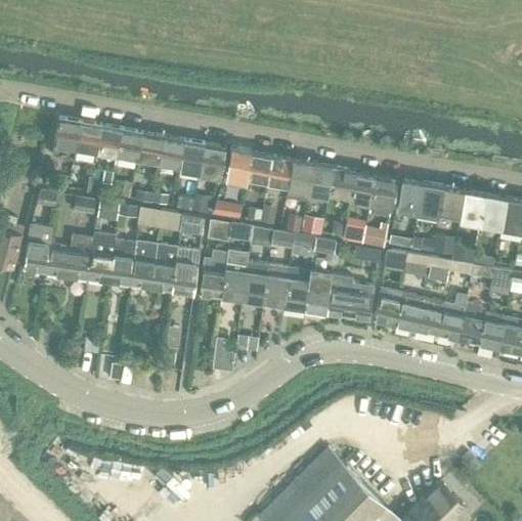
[(61,117),(55,145),(53,157),(75,160),(77,148),(82,121),(61,117)]
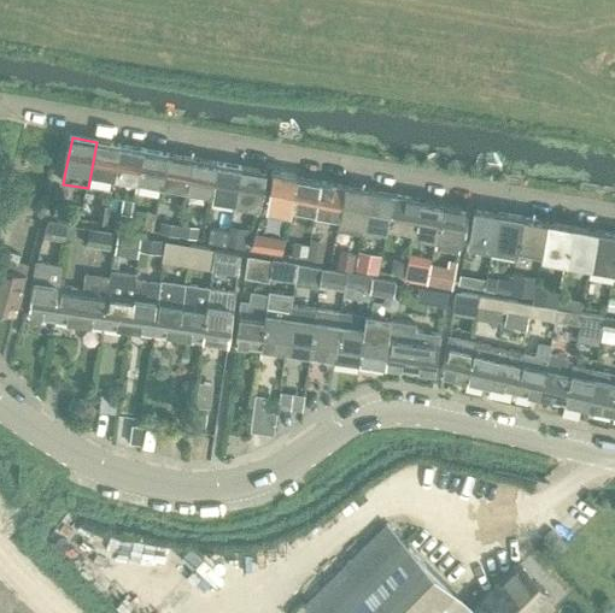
[(115,180),(121,146),(97,142),(91,175),(115,180)]
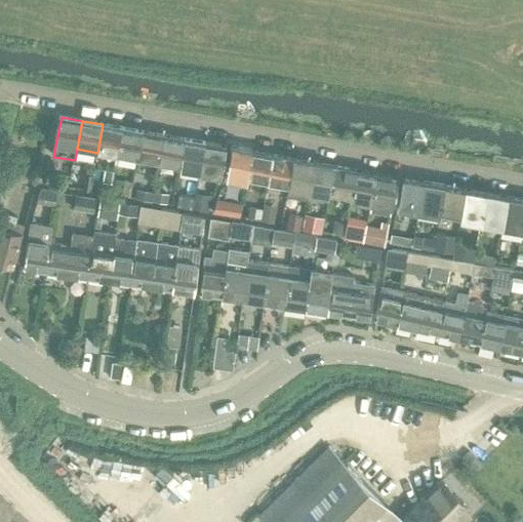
[(119,157),(124,128),(103,124),(97,153),(119,157)]
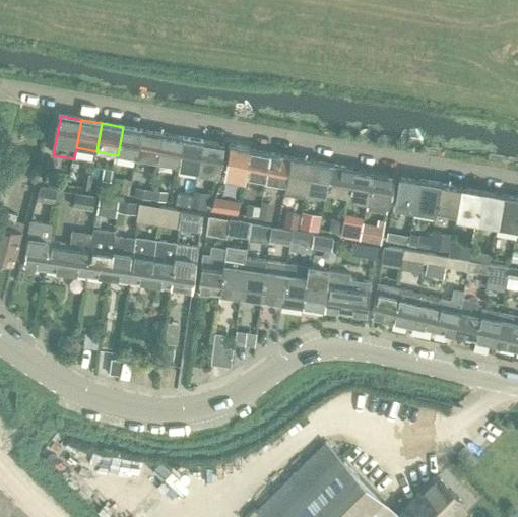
[(138,158),(143,131),(123,127),(118,155),(138,158)]
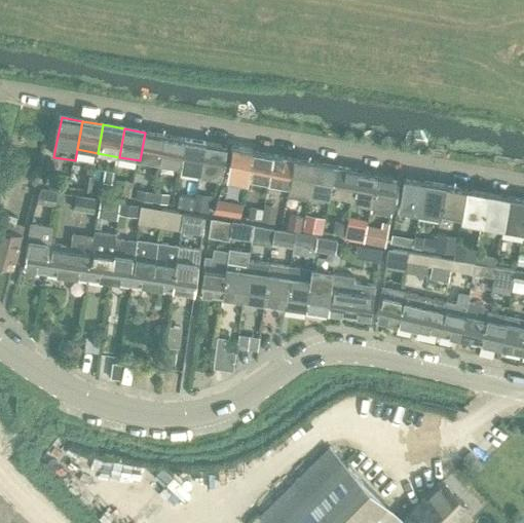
[(145,133),(140,160),(160,164),(165,136),(145,133)]
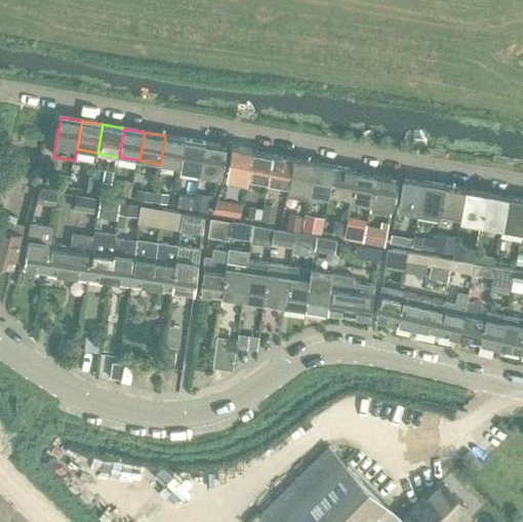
[(165,135),(160,164),(180,168),(186,139),(165,135)]
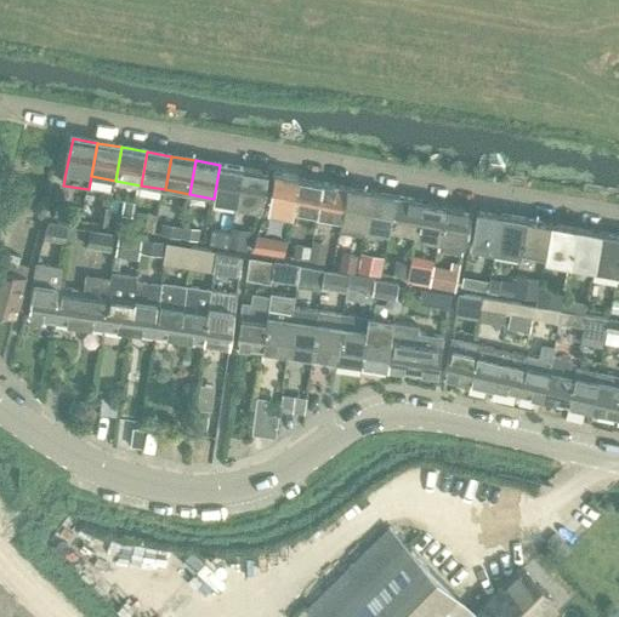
[(220,165),(214,199),(239,203),(245,170),(220,165)]
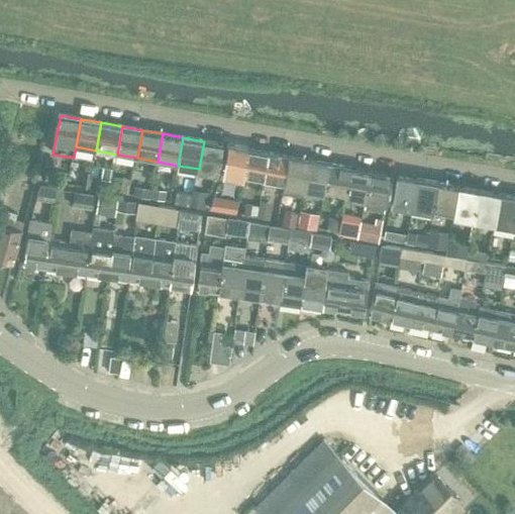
[(204,141),(199,169),(219,173),(224,144),(204,141)]
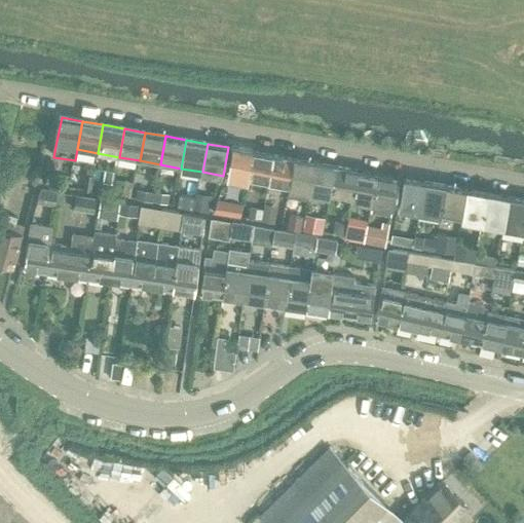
[(227,177),(227,180),(248,184),(249,180),(254,152),(232,148),(227,177)]
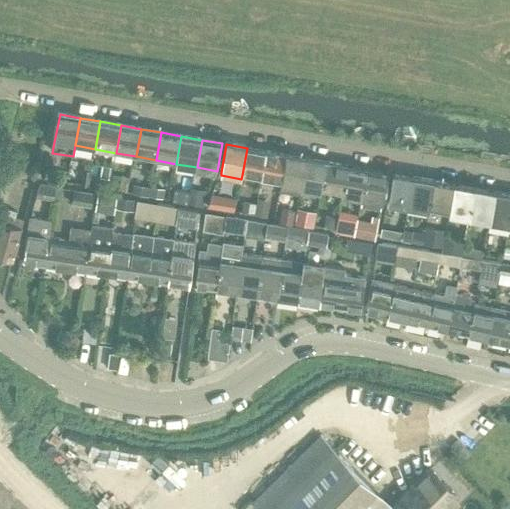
[(262,179),(267,152),(247,148),(242,175),(262,179)]
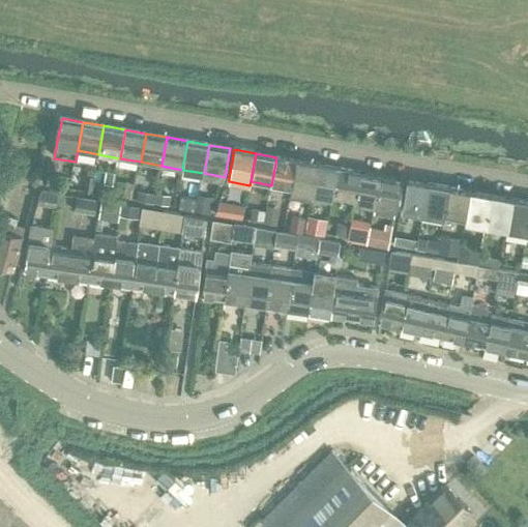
[(292,189),(297,160),(276,157),(271,185),(292,189)]
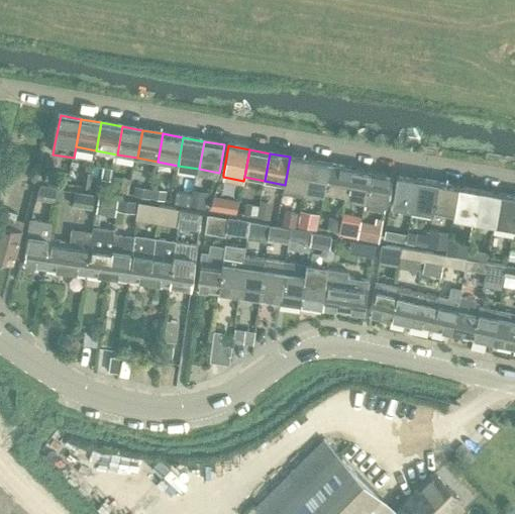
[(290,157),(285,185),(286,185),(284,195),(304,199),(304,198),(311,161),(290,157)]
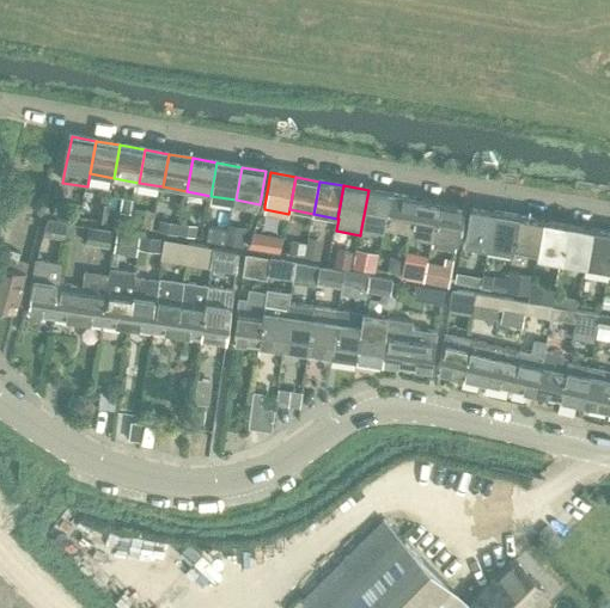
[(16,226),(24,195),(8,190),(0,222),(16,226)]
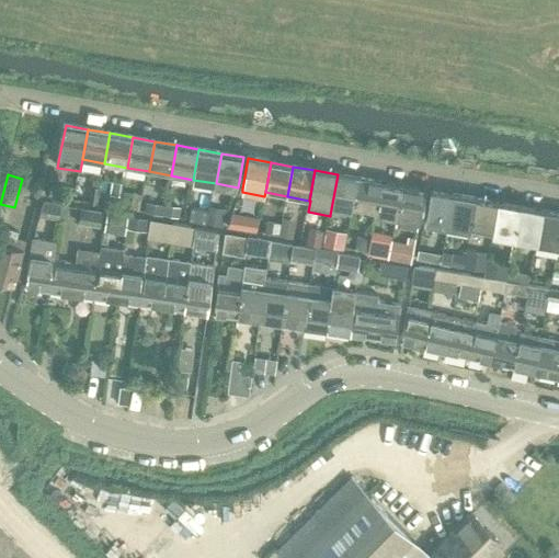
[(338,174),(330,215),(348,218),(348,214),(352,215),(353,208),(354,208),(360,179),(338,174)]
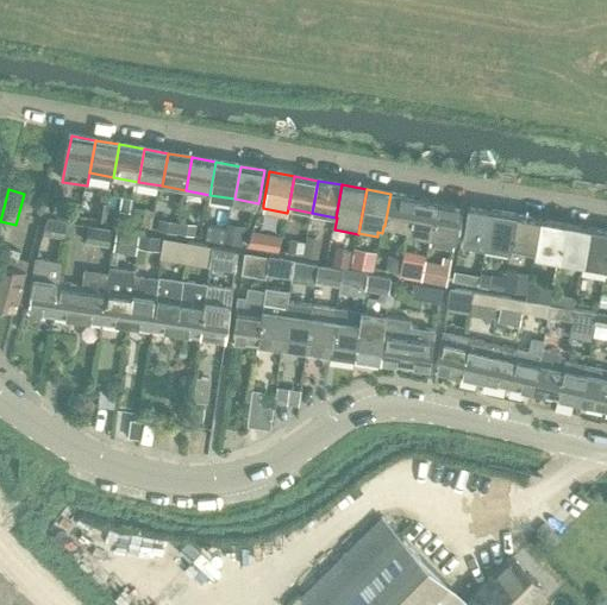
[(390,194),(385,226),(408,231),(414,199),(390,194)]
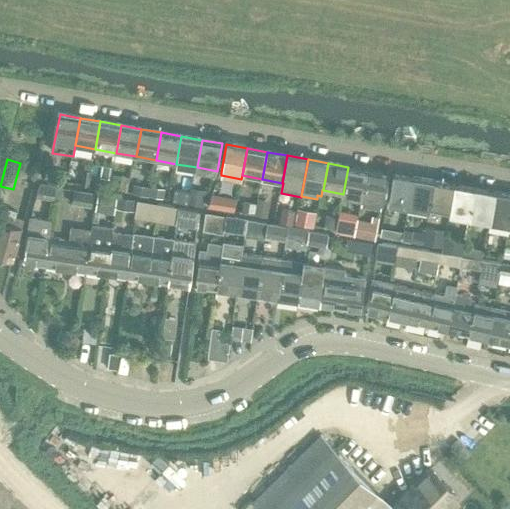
[(348,167),(343,194),(363,198),(368,170),(348,167)]
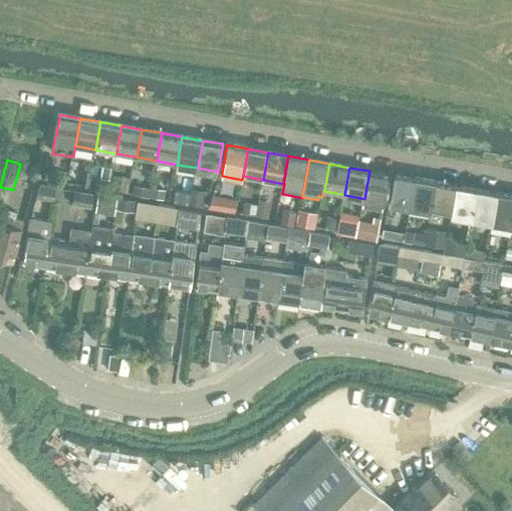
[(68,175),(46,171),(44,181),(67,184),(68,175)]
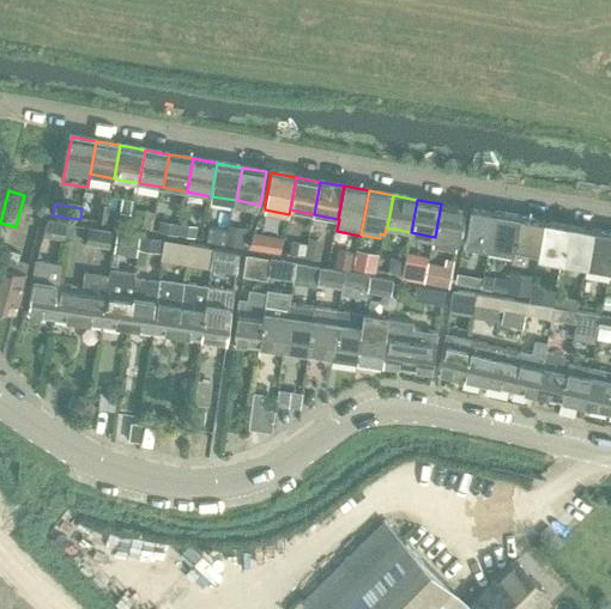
[(441,203),(435,237),(436,237),(435,249),(459,254),(460,242),(466,208),(441,203)]
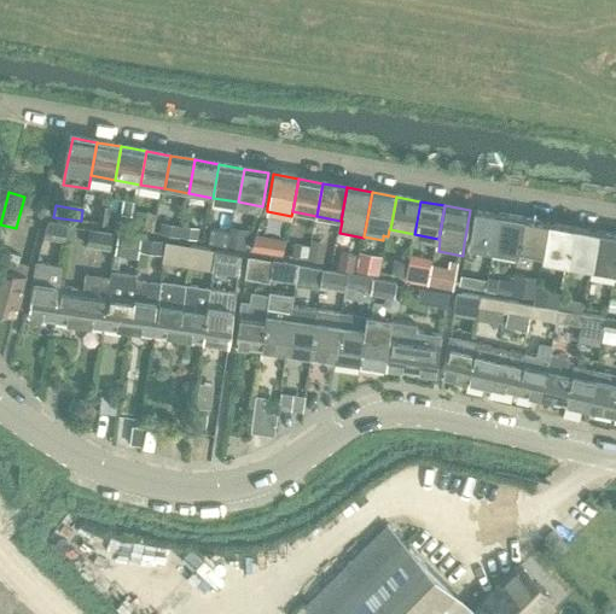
[(102,208),(99,226),(110,227),(112,209),(102,208)]
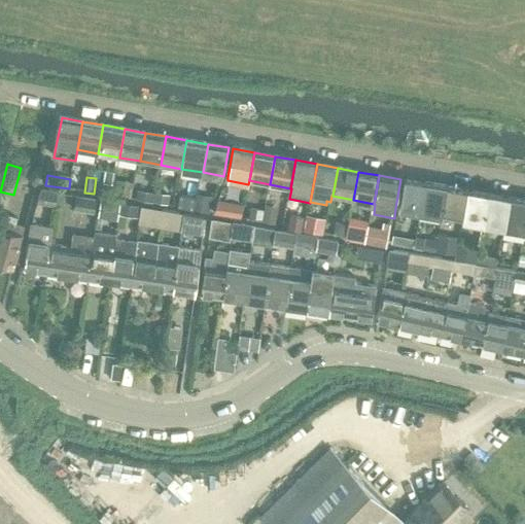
[(406,180),(400,208),(422,212),(427,184),(406,180)]
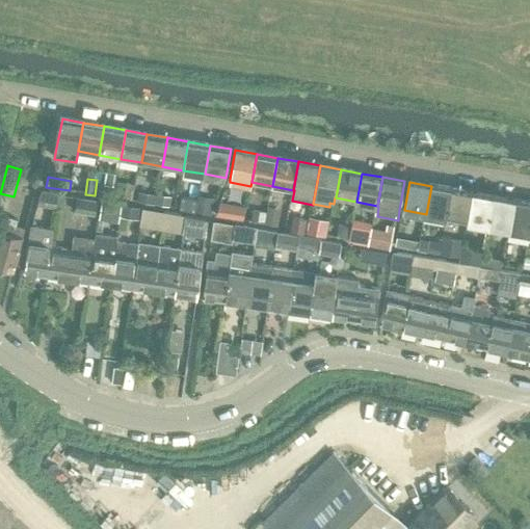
[(127,185),(125,200),(133,201),(136,186),(127,185)]
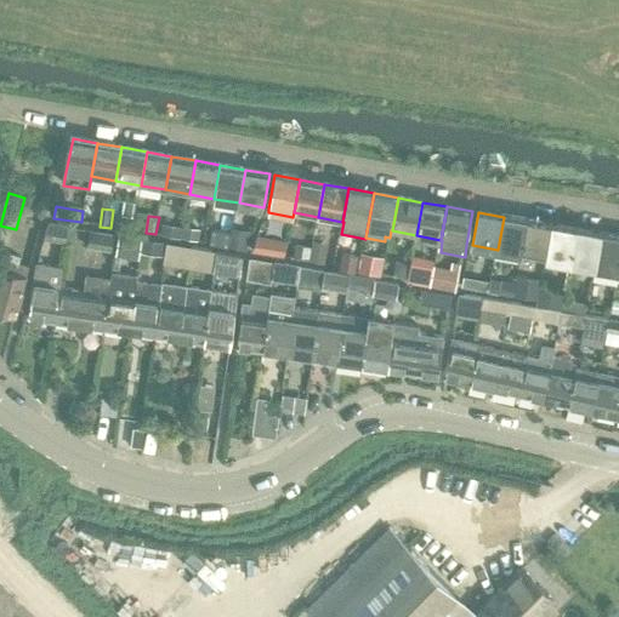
[(504,217),(498,250),(522,255),(528,221),(504,217)]
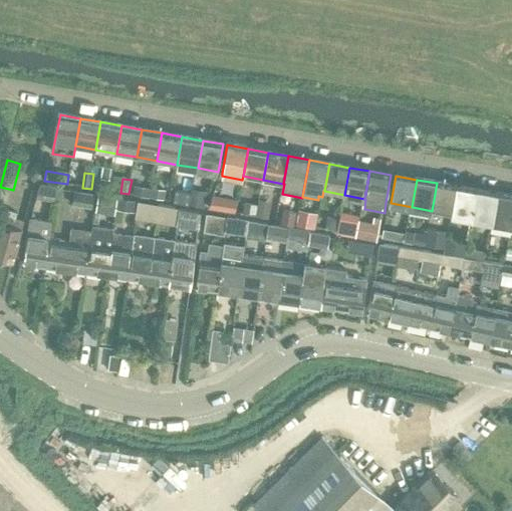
[(437,183),(432,211),(443,213),(452,214),(457,187),(437,183)]
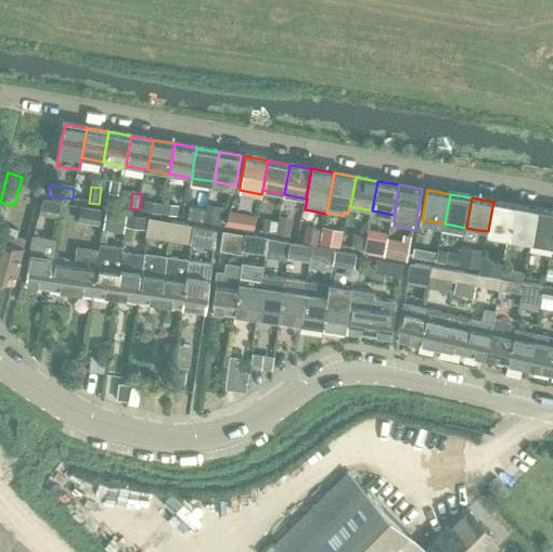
[(60,219),(62,204),(44,201),(41,216),(60,219)]
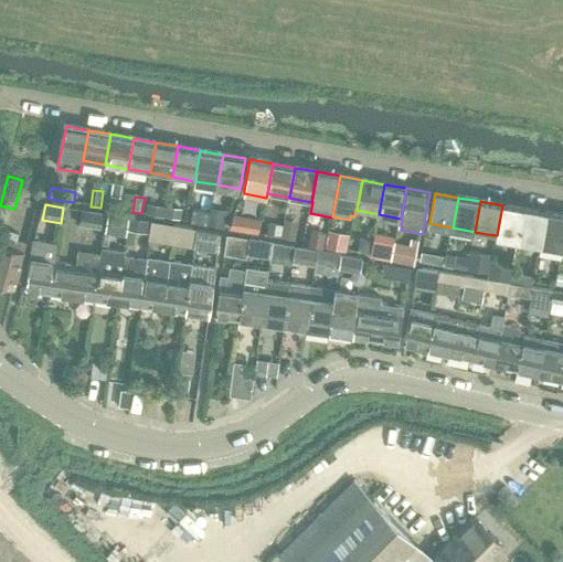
[(502,205),(497,235),(519,240),(524,209),(502,205)]
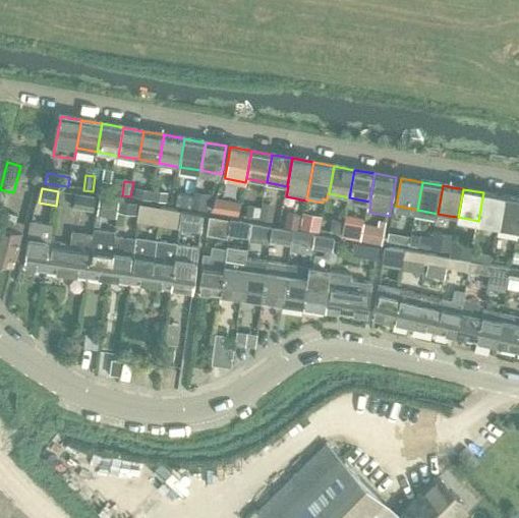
[(137,190),(135,199),(153,203),(155,193),(137,190)]
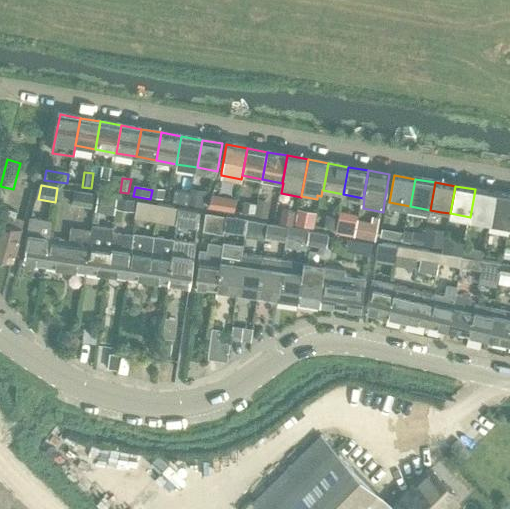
[(150,199),(164,201),(166,191),(152,188),(152,190),(150,199)]
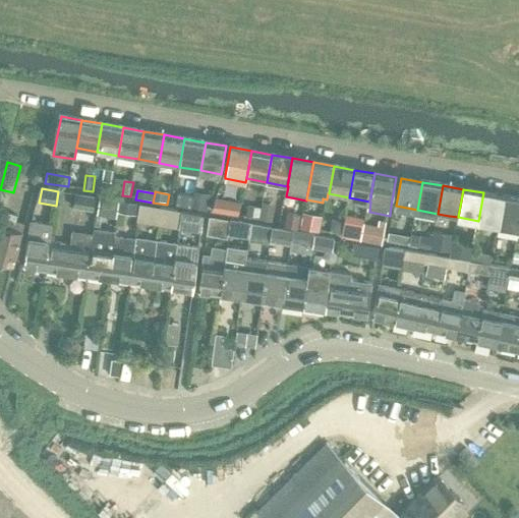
[(193,209),(208,212),(211,195),(196,192),(193,209)]
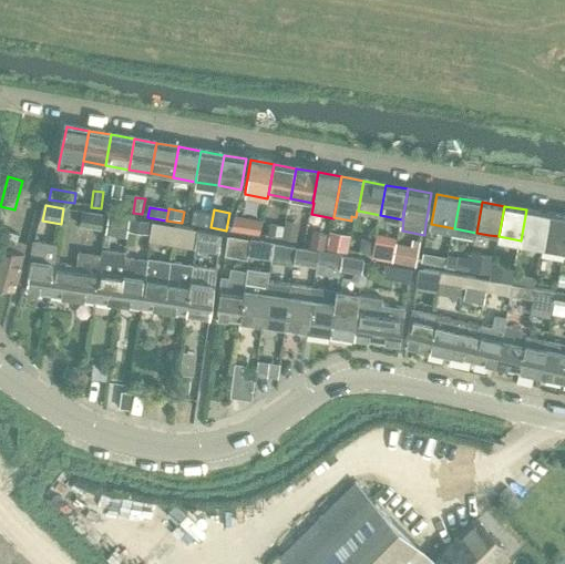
[(526,209),(521,241),(544,245),(550,214),(526,209)]
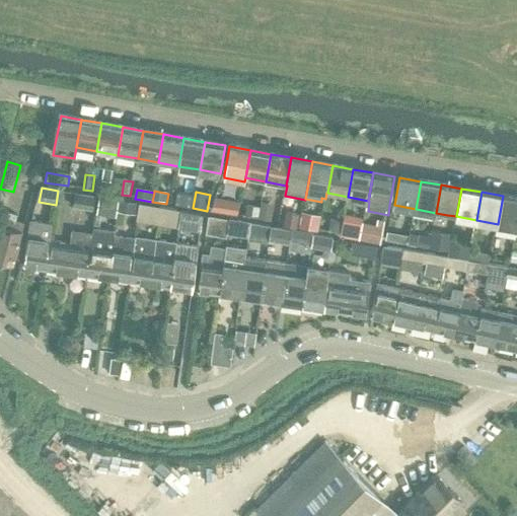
[(97,197),(76,194),(74,208),(94,211),(97,197)]
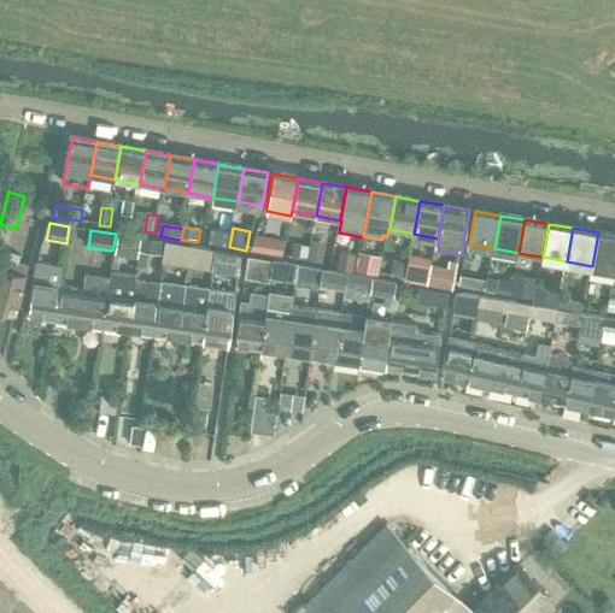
[(212,230),(211,245),(228,247),(230,233),(212,230)]
